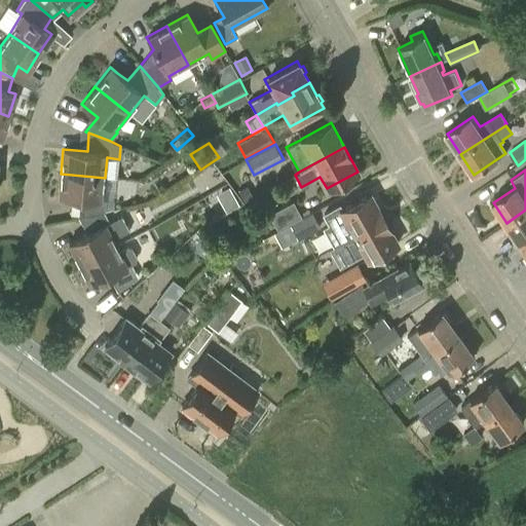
[(105,200),(103,199),(105,178),(61,174),(59,195),(79,197),(78,216),(104,211),(105,200)]
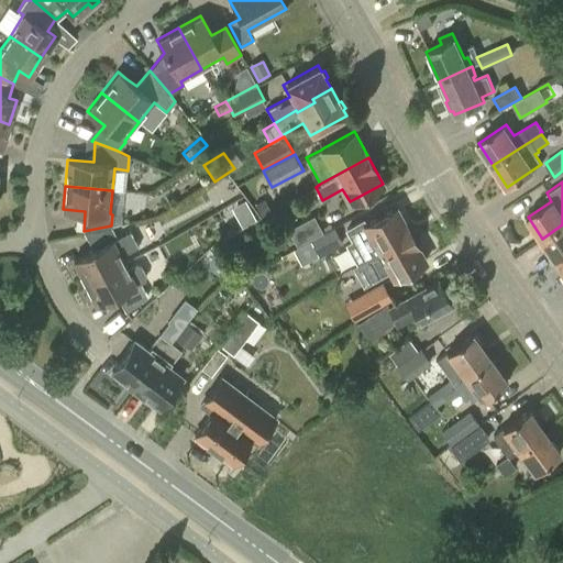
[(254,203),(262,216),(271,210),(264,198),(254,203)]
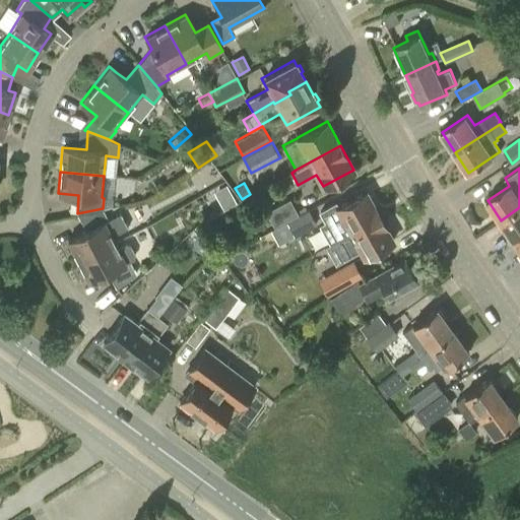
[(343,229),(346,235),(380,216),(365,190),(332,208),(336,217),(329,221),(335,234),(343,229)]
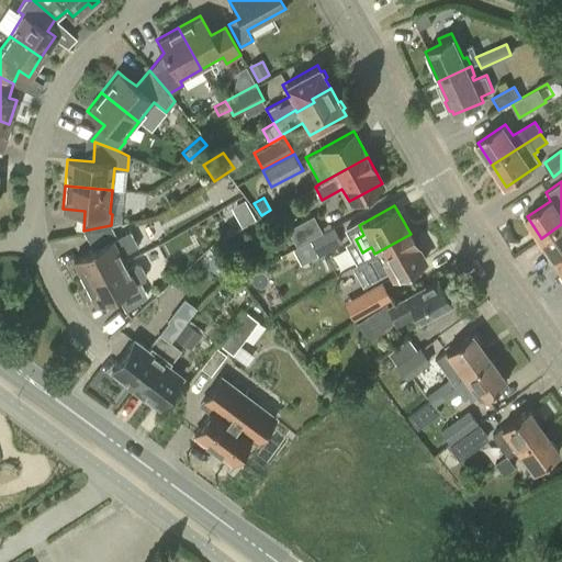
[(312,216),(287,229),(295,246),(306,240),(321,233),(312,216)]
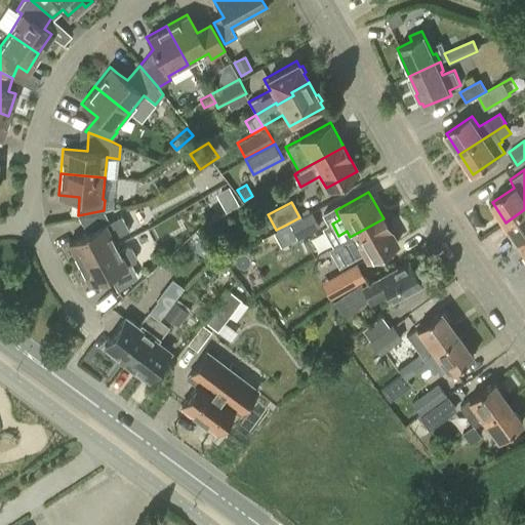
[(524,209),(506,223),(519,243),(524,239),(524,209)]
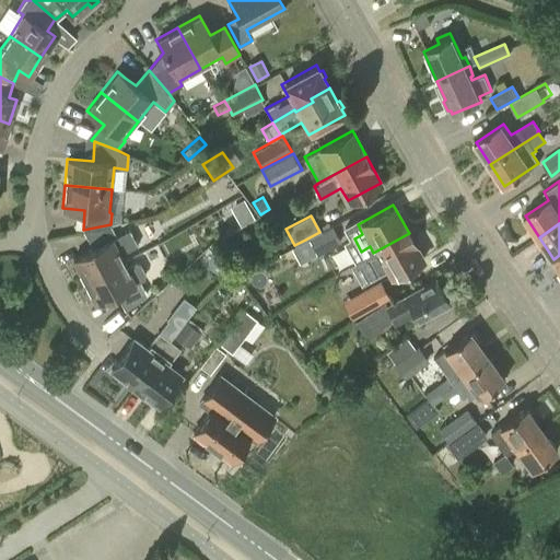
[(111,224),(83,230),(93,248),(71,259),(83,282),(124,261),(120,255),(138,246),(129,230),(116,236),(111,224)]
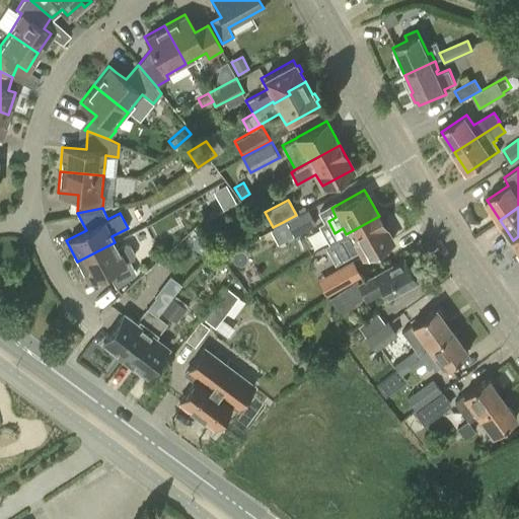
[(305,210),(296,215),(283,222),(291,238),(314,225),(305,210)]
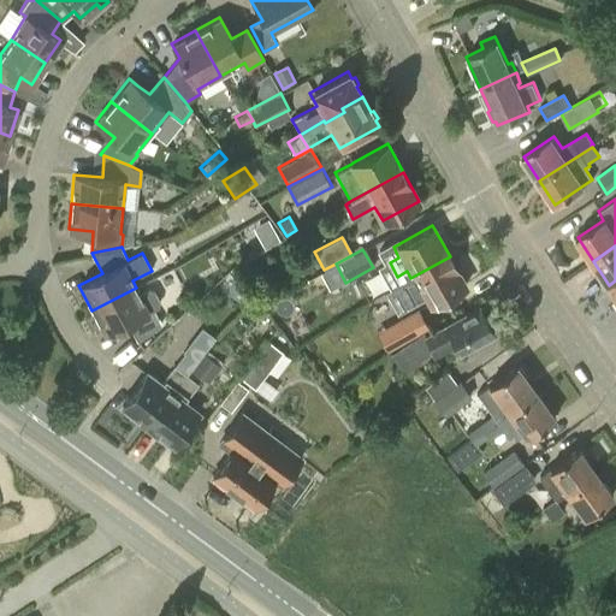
[(467,286),(450,256),(410,278),(413,283),(394,294),(402,311),(413,304),(412,303),(421,297),(427,309),(467,286)]
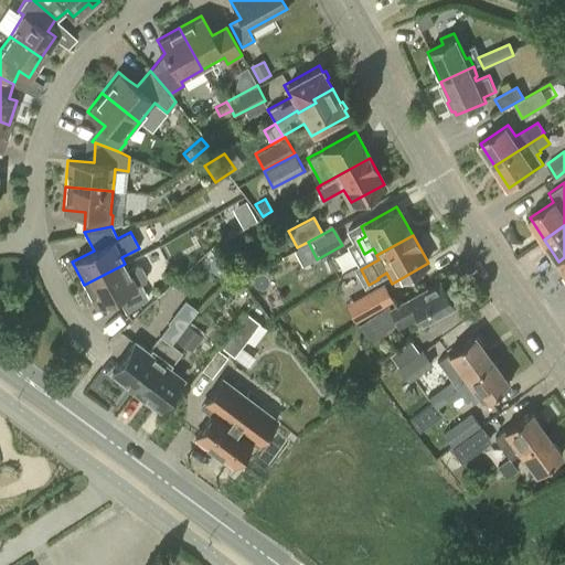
[(286,266),(299,258),(295,248),(280,256),(286,266)]
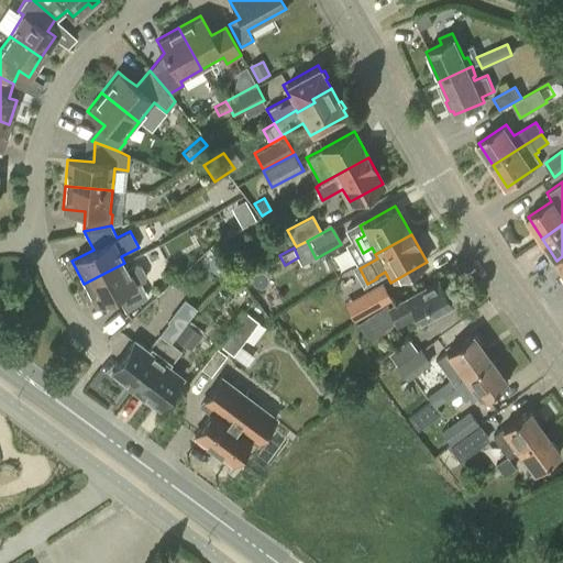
[(136,266),(128,269),(124,263),(84,284),(96,307),(116,297),(124,315),(147,298),(141,284),(144,282),(146,277),(141,267),(136,266)]
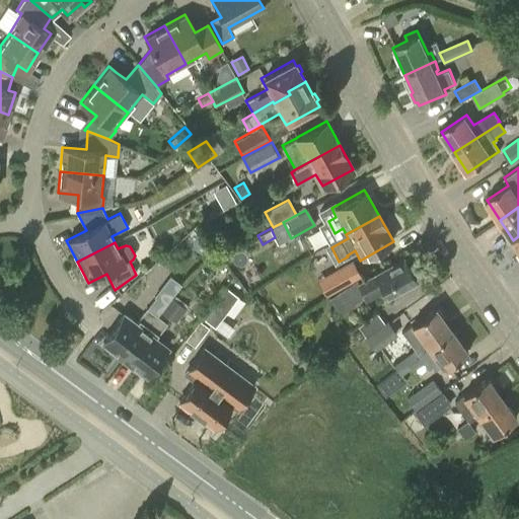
[(372,275),(372,276),(362,282),(367,293),(378,286),(386,300),(417,283),(402,257),(372,275)]
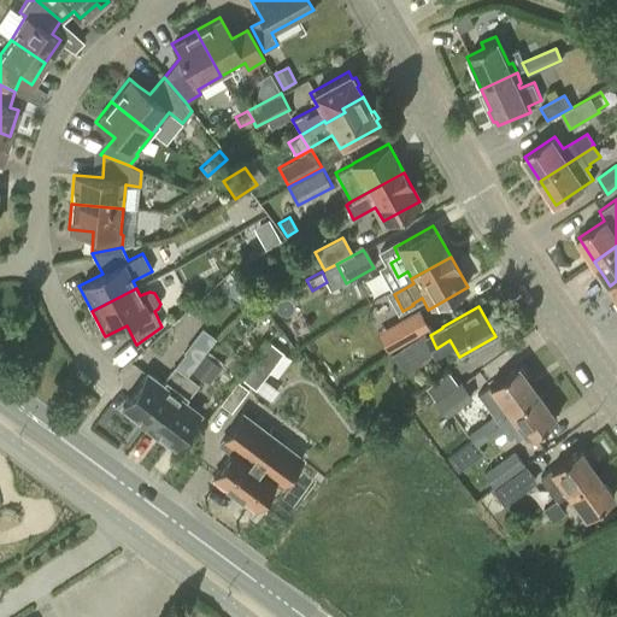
[(418,309),(395,322),(406,341),(429,328),(418,309)]
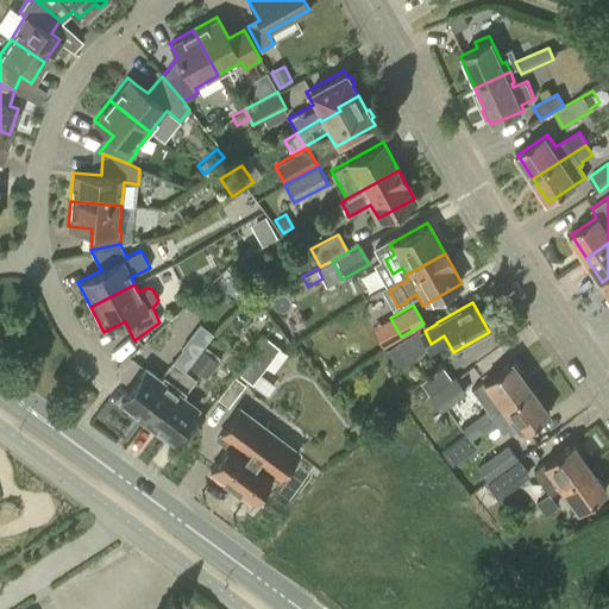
[(168,327),(176,337),(189,324),(181,315),(168,327)]
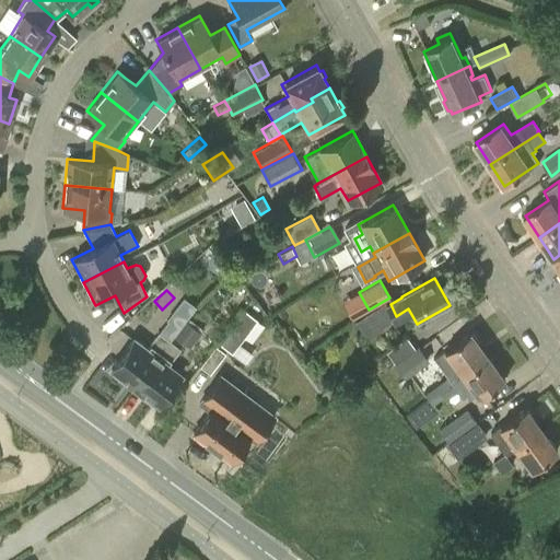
[(177,327),(190,310),(178,301),(165,317),(177,327)]
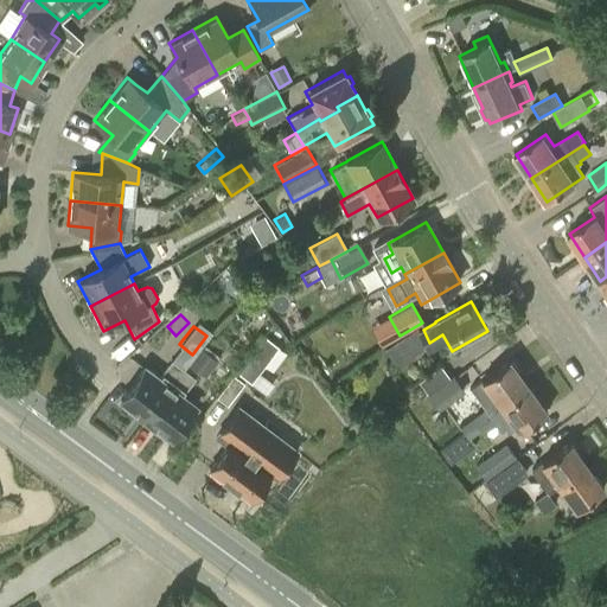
[(415,352),(404,336),(384,349),(395,365),(415,352)]
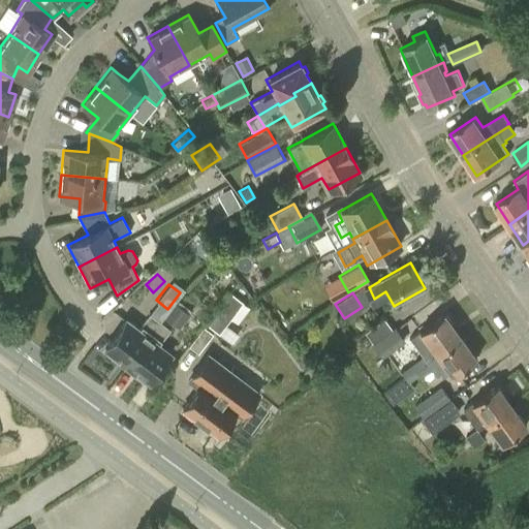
[(243,302),(231,293),(208,325),(218,334),(243,302)]
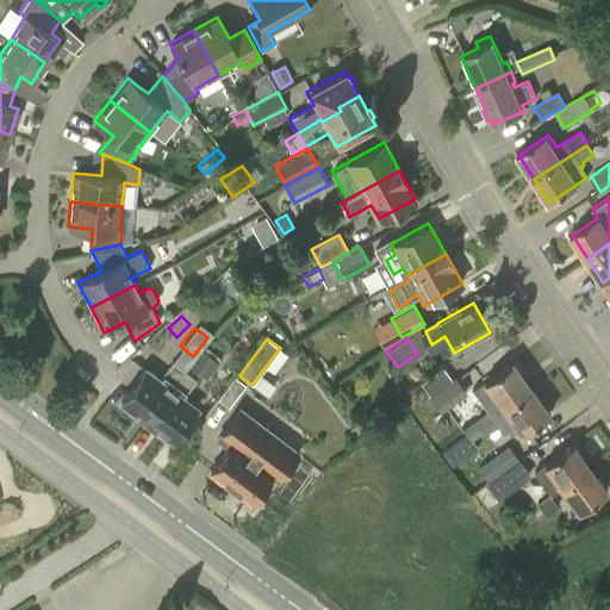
[(205,348),(191,367),(205,379),(221,360),(205,348)]
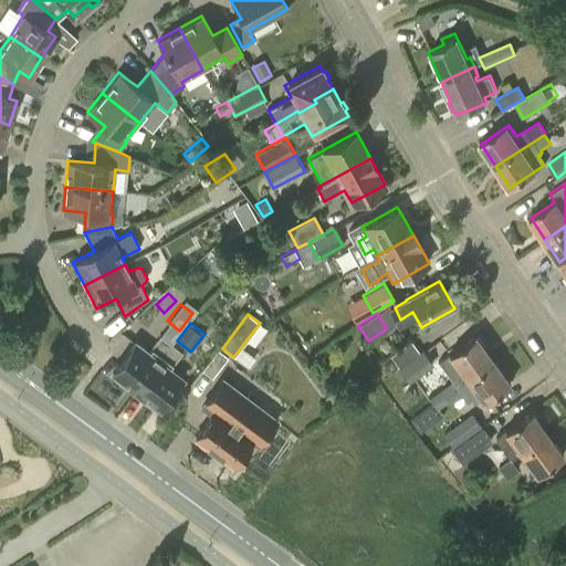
[(159,336),(171,345),(180,333),(168,324),(159,336)]
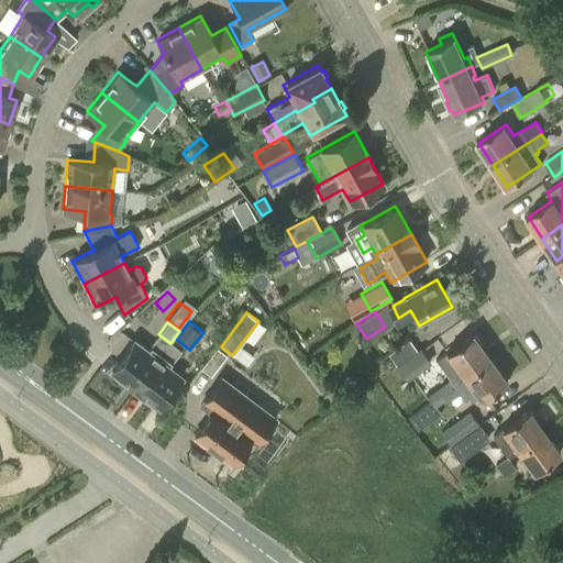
[(426,398),(430,404),(490,359),(472,333),(444,353),(445,354),(434,362),(449,381),(426,398)]
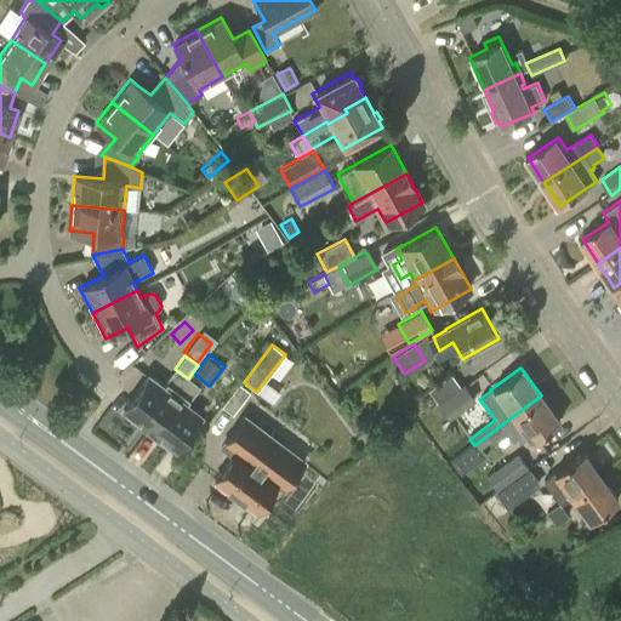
[(149,428),(188,379),(175,369),(165,381),(166,382),(163,386),(148,375),(124,408),(126,410),(126,415),(134,420),(138,420),(148,427),(149,428)]
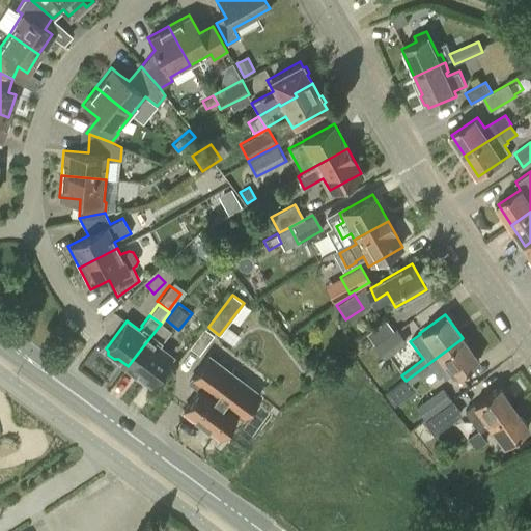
[(169,330),(161,324),(128,366),(137,373),(137,376),(143,381),(147,381),(150,383),(171,355),(158,345),(161,341),(162,341),(170,331),(169,330)]
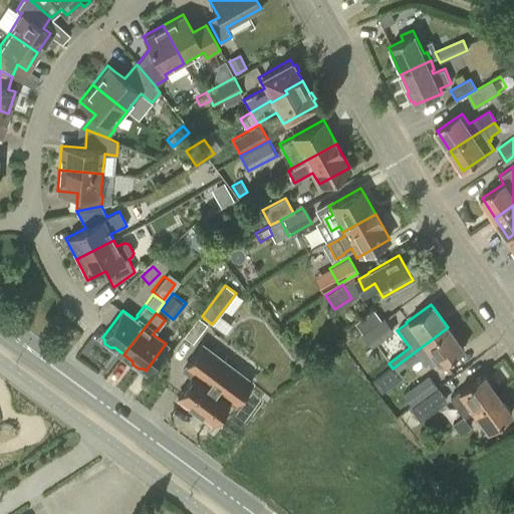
[(207,323),(198,316),(169,354),(178,361),(207,323)]
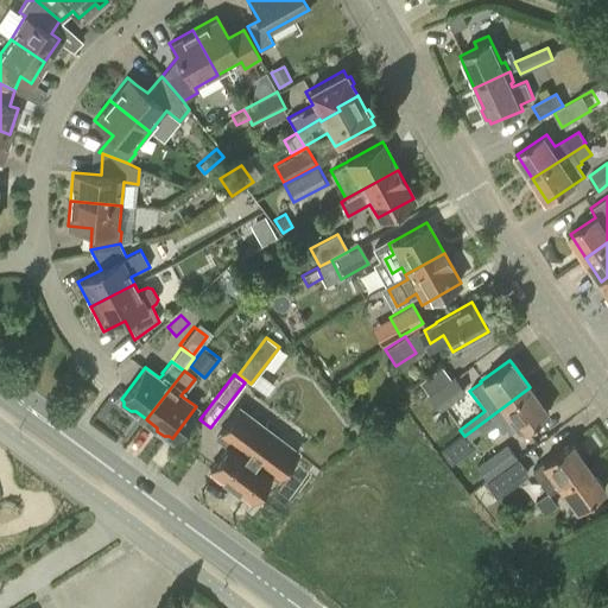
[(426,394),(438,411),(466,392),(454,375),(426,394)]
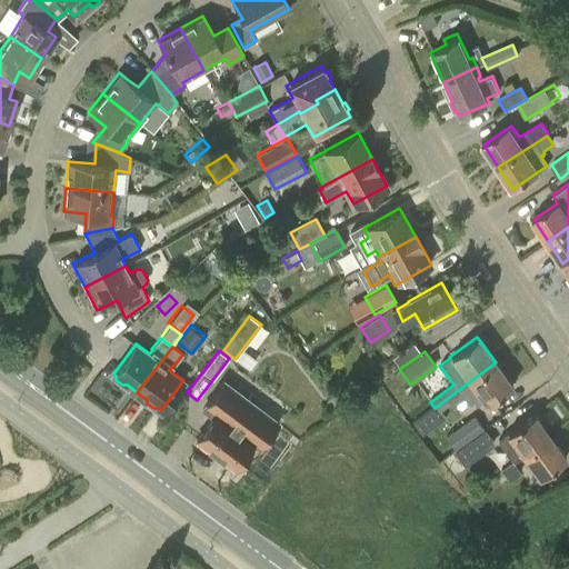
[(485,406),(512,386),(496,362),(435,408),(438,412),(461,395),(469,405),(473,400),(477,405),(482,401),(485,406)]
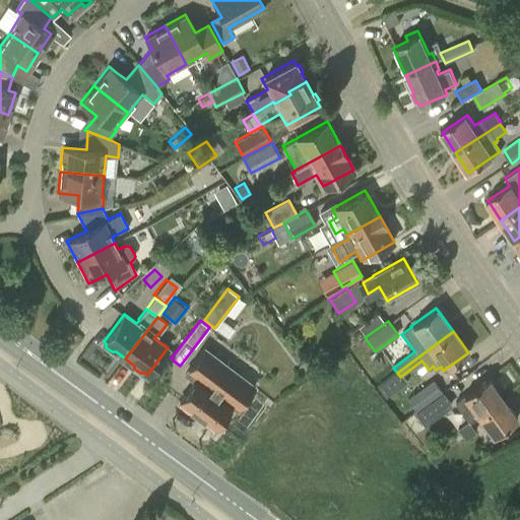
[(185,374),(194,381),(179,401),(202,418),(203,423),(208,426),(214,428),(232,404),(238,408),(254,386),(204,348),(185,374)]
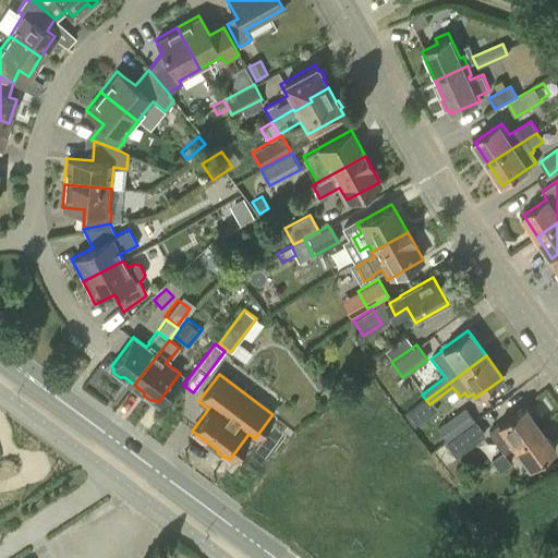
[(540,428),(523,405),(497,425),(487,432),(504,453),(513,447),(540,428)]
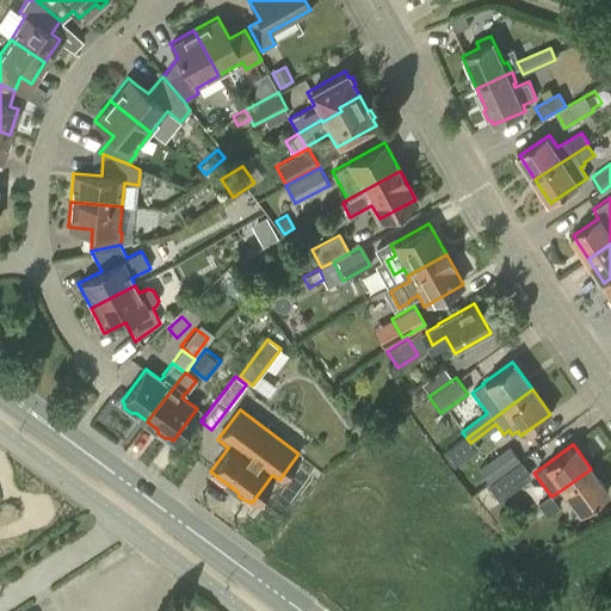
[(494,475),(495,477),(516,463),(506,449),(487,463),(488,466),(480,470),(487,480),(494,475)]
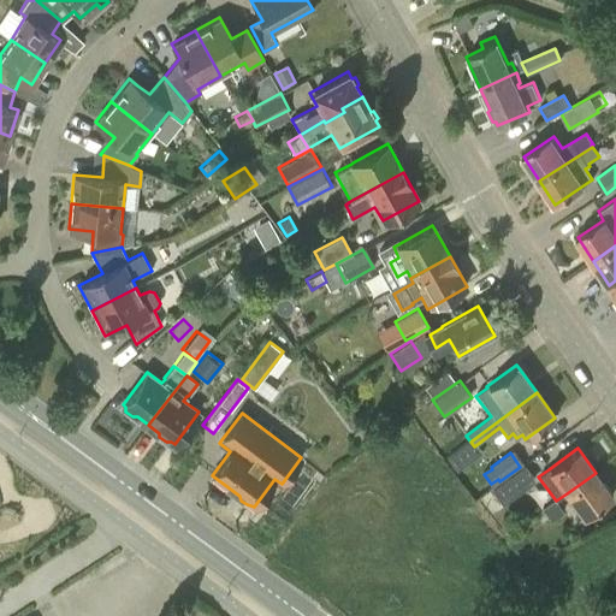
[(534,478),(525,465),(493,487),(504,501),(534,478)]
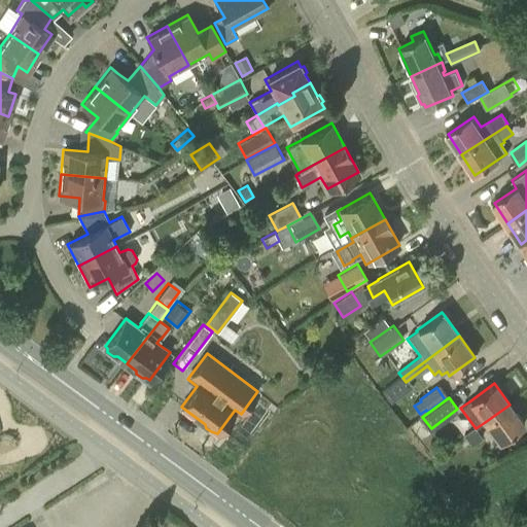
[(499,442),(524,424),(510,405),(485,422),(499,442)]
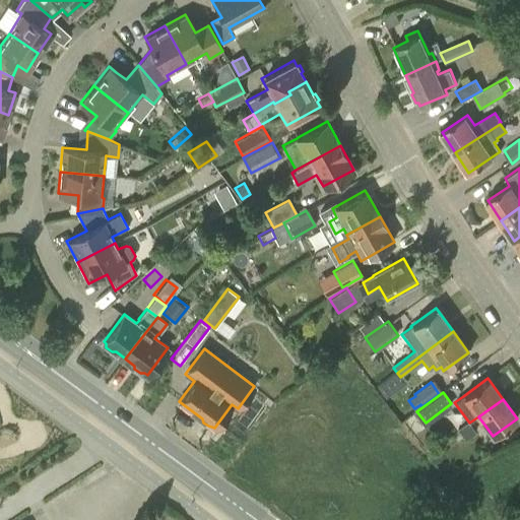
[(465,423),(457,430),(465,440),(473,434),(465,423)]
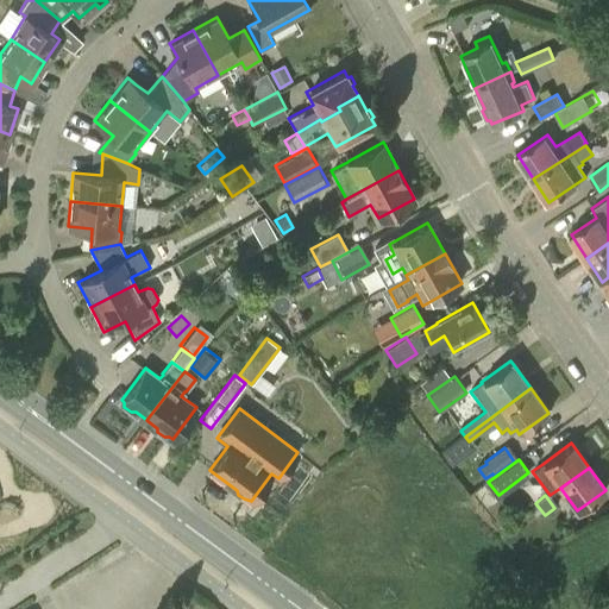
[(501,533),(509,545),(523,534),(516,522),(501,533)]
